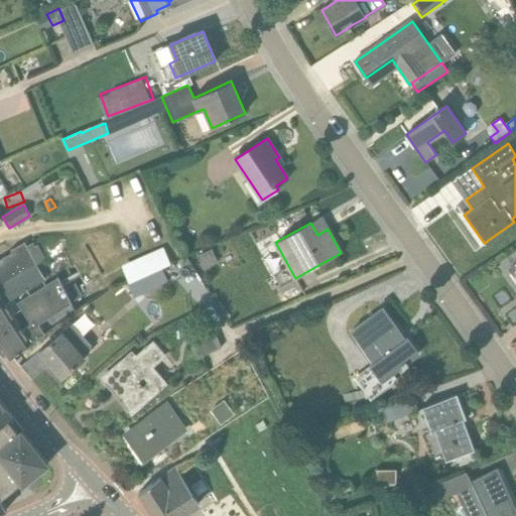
[(0,285),(20,276),(37,266),(36,265),(46,260),(38,245),(35,246),(33,242),(26,246),(24,242),(10,250),(12,253),(0,259),(0,285)]
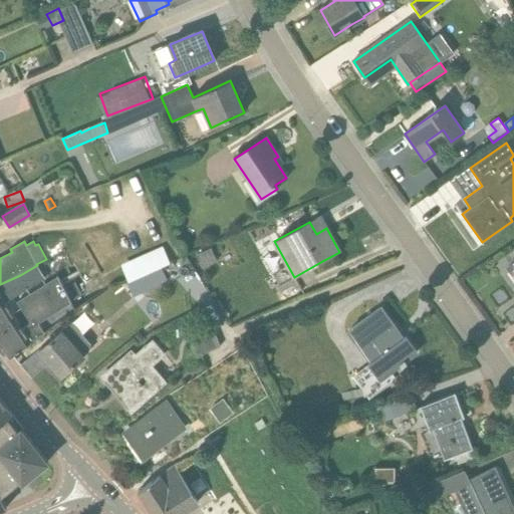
[(163,247),(121,265),(129,282),(142,276),(163,267),(170,264),(163,247)]
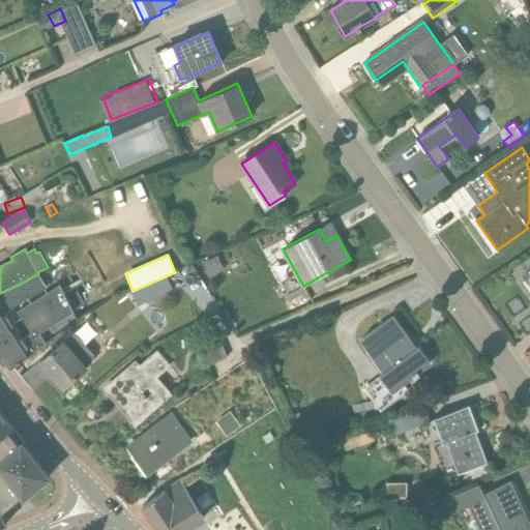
[(221,271),(214,258),(202,263),(208,276),(221,271)]
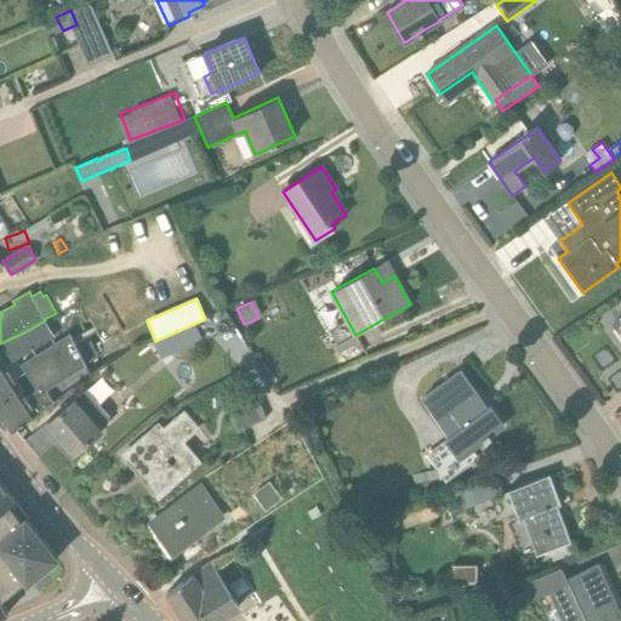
[(45,320),(24,332),(0,343),(0,419),(7,428),(9,431),(53,400),(46,389),(85,365),(69,335),(22,363),(38,389),(28,396),(6,363),(23,354),(53,337),(45,320)]
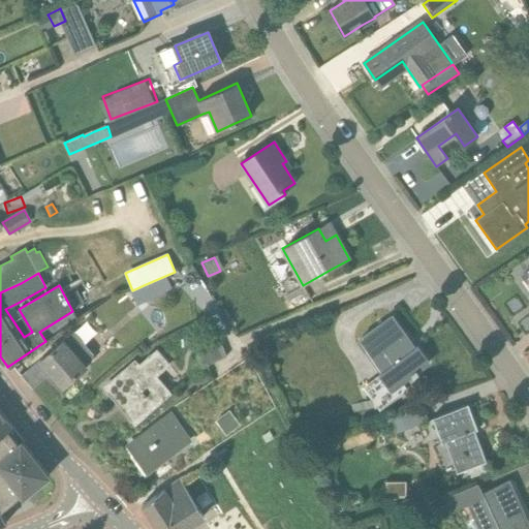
[(167,275),(146,284),(153,300),(175,290),(167,275)]
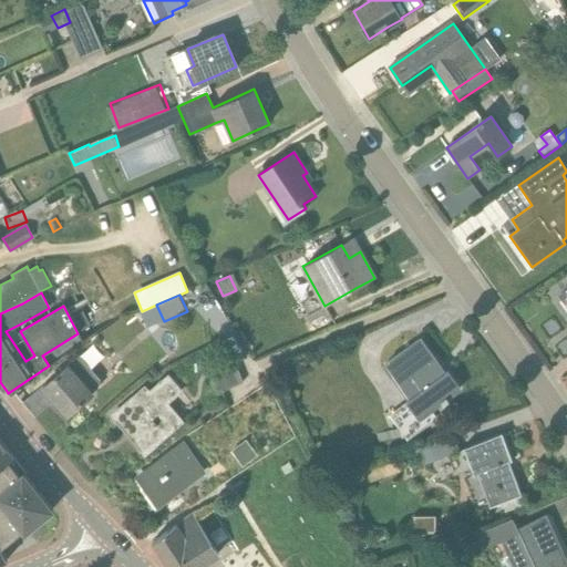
[(442,401),(443,403),(447,400),(446,398),(459,389),(447,372),(445,374),(420,340),(385,366),(410,399),(419,392),(431,409),(442,401)]
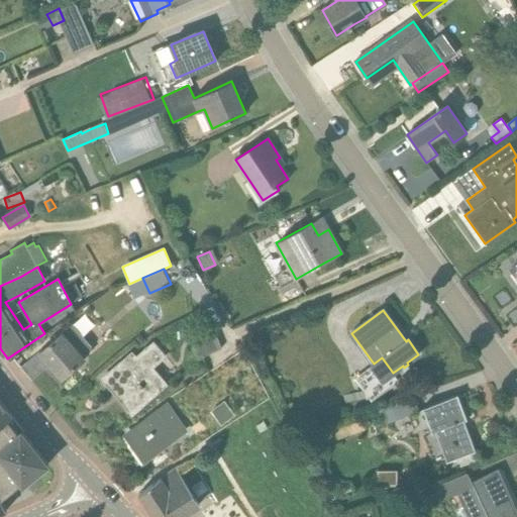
[(61,379),(87,355),(90,346),(83,338),(73,326),(63,333),(37,352),(19,368),(31,382),(49,366),(61,379)]
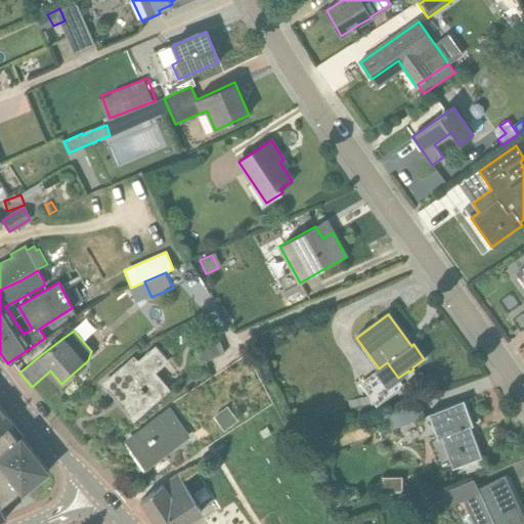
[(201,363),(224,353),(219,340),(195,350),(201,363)]
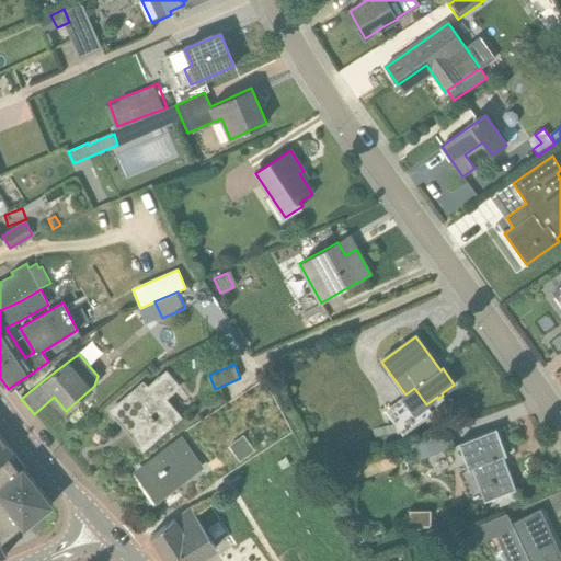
[(145,447),(181,416),(167,399),(181,388),(165,370),(147,387),(145,384),(110,412),(123,427),(133,419),(138,426),(133,432),(145,447)]
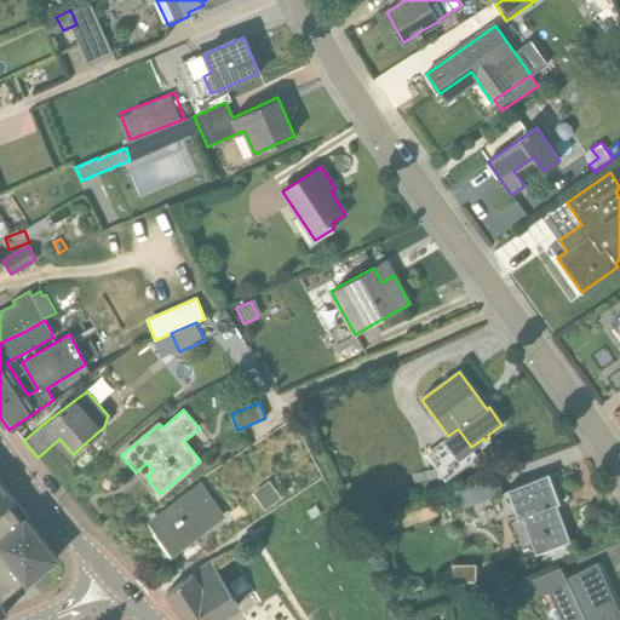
[(535,555),(547,550),(570,543),(570,540),(569,541),(561,516),(558,517),(554,505),(558,504),(560,504),(549,474),(547,474),(547,475),(507,491),(517,518),(522,517),(535,555)]
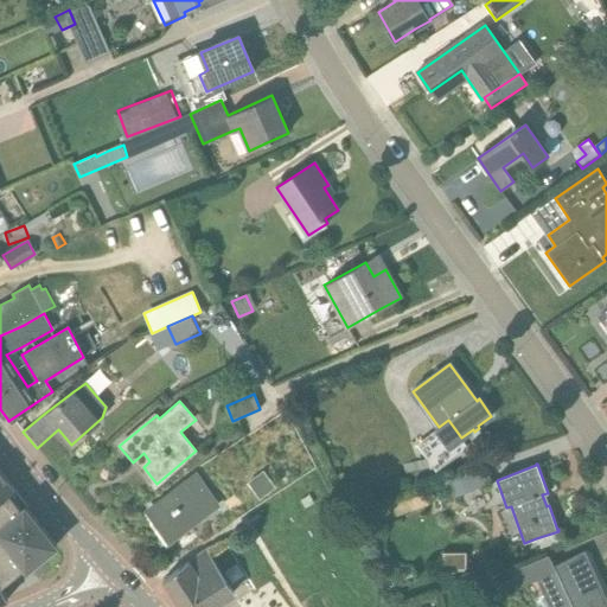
[(446,480),(452,497),(492,483),(485,466),(446,480)]
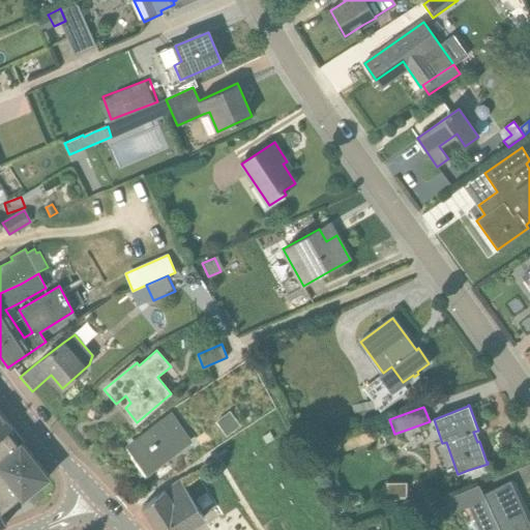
[(13,427),(7,418),(0,409),(0,437),(9,430),(13,427)]
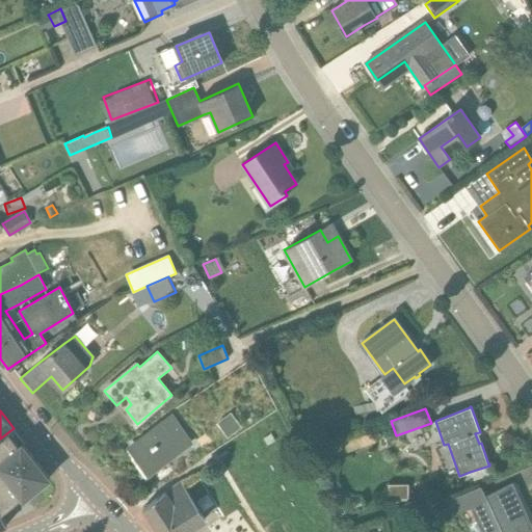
[(241,428),(231,413),(217,423),(228,437),(241,428)]
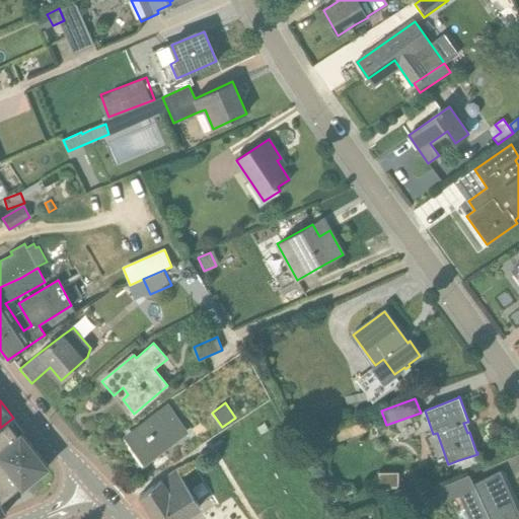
[(144,462),(161,450),(187,432),(168,408),(127,437),(144,462)]
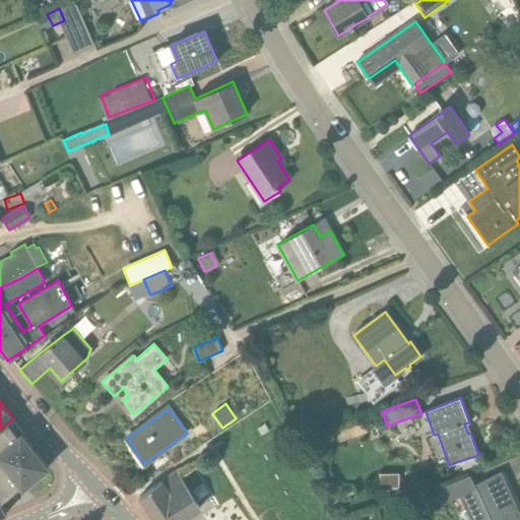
[(0,499),(1,501),(3,499),(21,483),(24,486),(49,466),(22,433),(20,435),(9,421),(0,429),(0,499)]
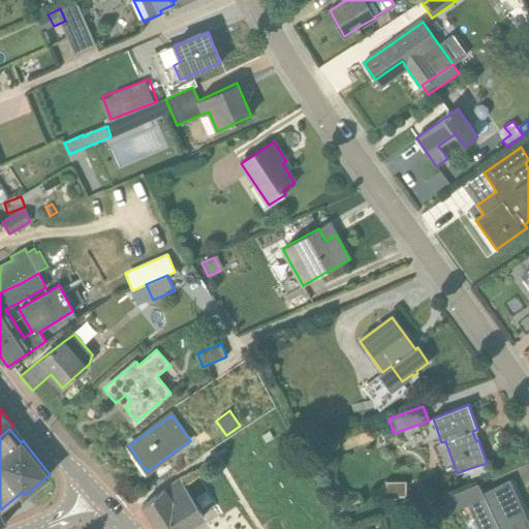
[(273,439),(270,432),(262,436),(266,443),(273,439)]
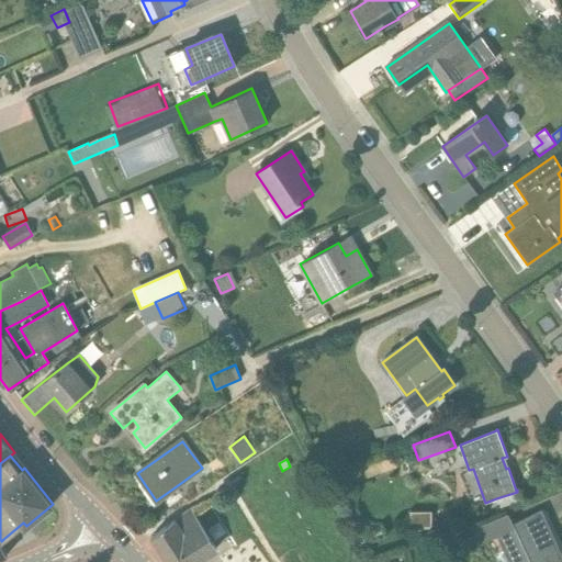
[(168,561),(195,561),(217,548),(191,508),(175,519),(175,520),(152,536),(168,561)]
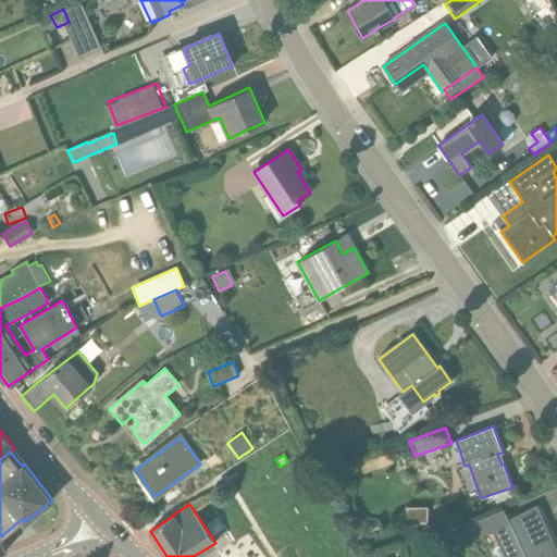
[(551,556),(556,555),(534,508),(492,528),(505,556),(551,556)]
